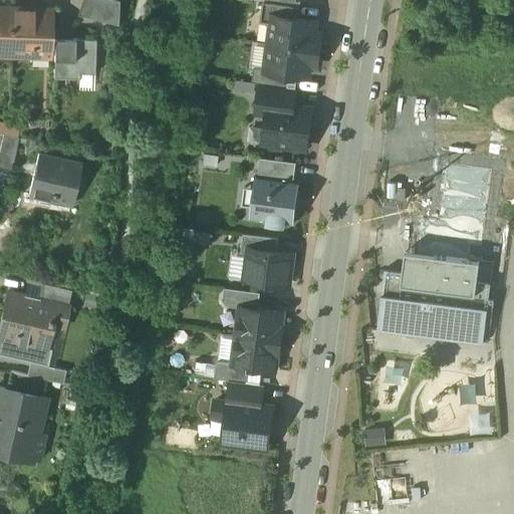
[(264,3),(263,3),(261,16),(272,18),(272,17),(297,20),(298,7),(264,3)]
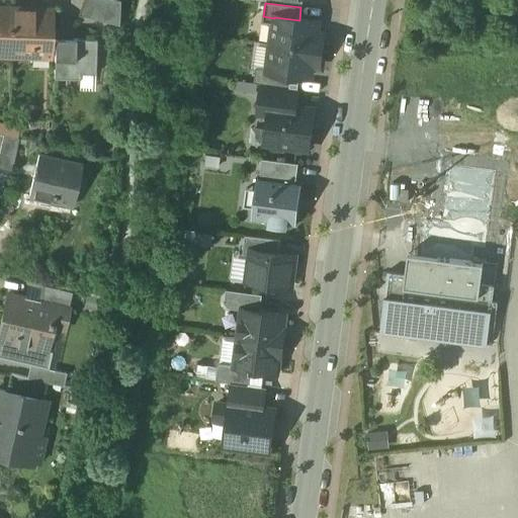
[(20,57),(23,10),(0,9),(0,55),(10,56),(10,57),(20,57)]
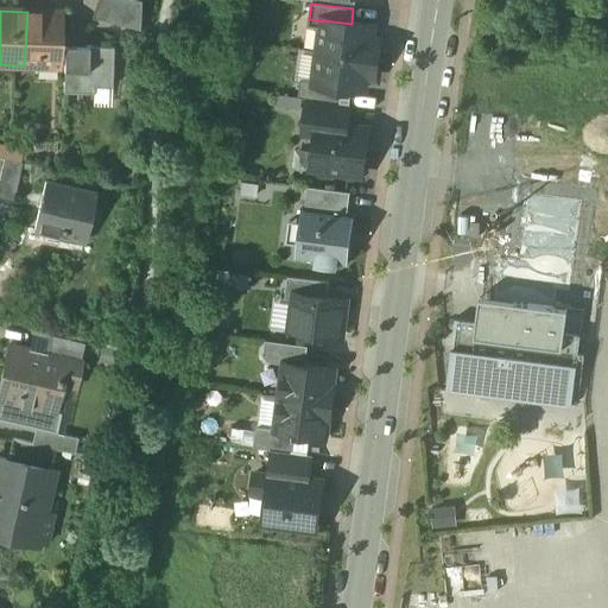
[(140,16),(124,11),(120,25),(140,31),(140,16)]
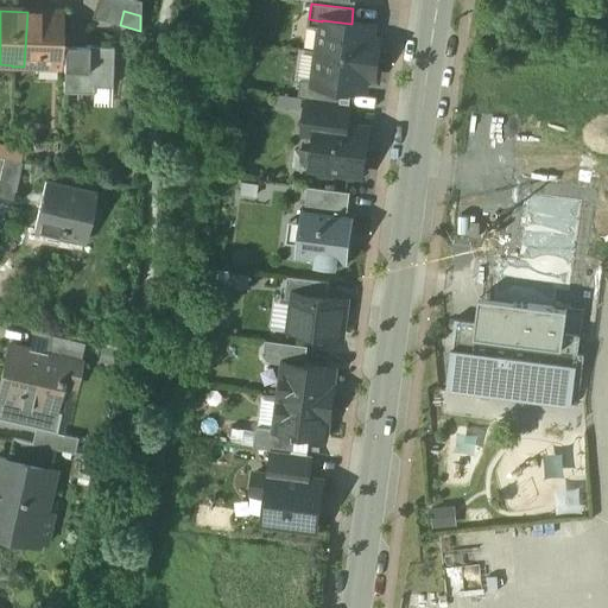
[(27,12),(24,67),(38,67),(37,61),(58,61),(59,56),(59,46),(61,13),(27,12)]
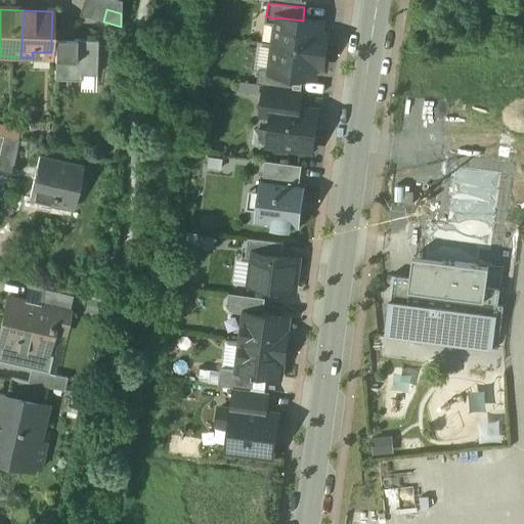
[(303,20),(277,17),(277,18),(274,45),(324,52),(326,36),(319,35),(321,23),(303,20)]
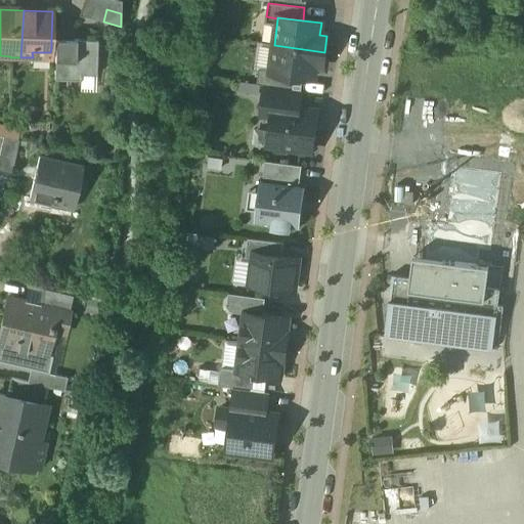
[(98,41),(51,40),(51,48),(55,48),(54,81),(81,82),(81,76),(96,77),(98,41)]
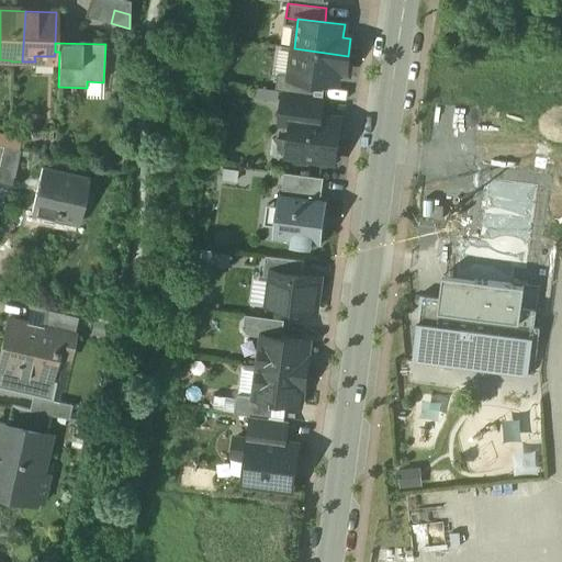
[(348,56),(294,48),(290,78),(290,79),(316,82),(337,86),(338,72),(346,74),(348,56)]
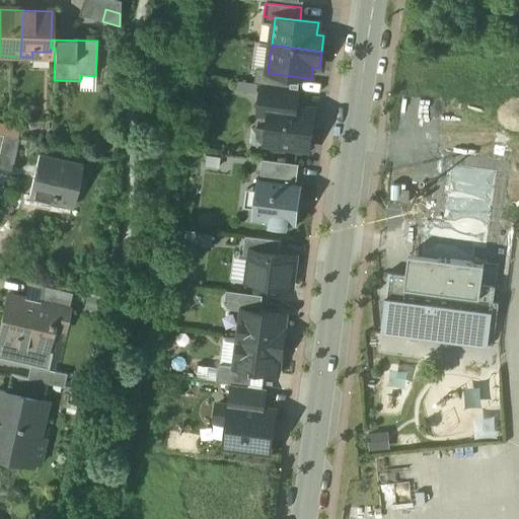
[(292,76),(268,73),(268,72),(256,70),(254,84),(263,85),(291,89),(292,76)]
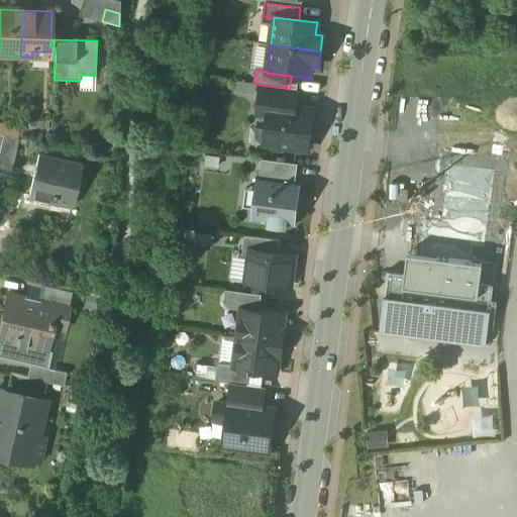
[(290,89),(262,85),(262,89),(261,89),(259,103),(295,108),(297,90),(290,89)]
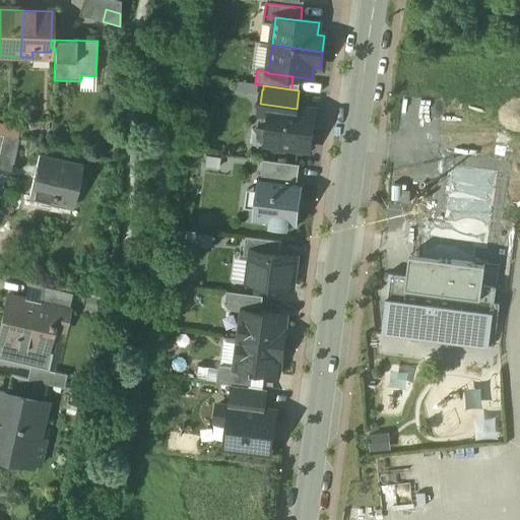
[(297,109),(260,104),(259,114),(269,115),(265,145),(269,146),(272,149),(284,151),(287,148),(310,151),(315,112),(297,109)]
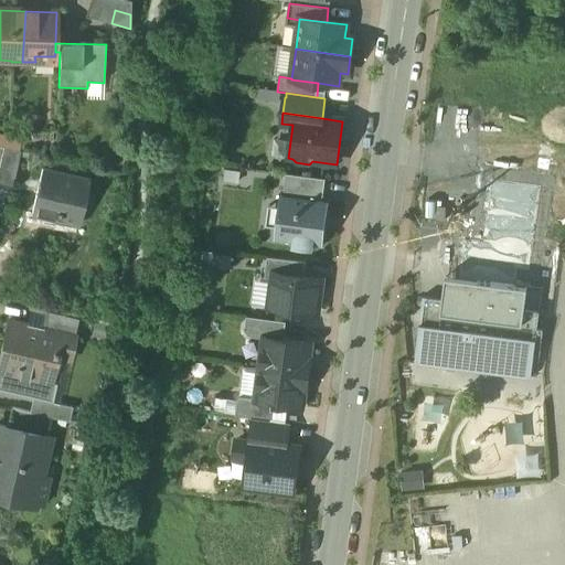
[(0,146),(20,151),(23,138),(0,132),(0,146)]
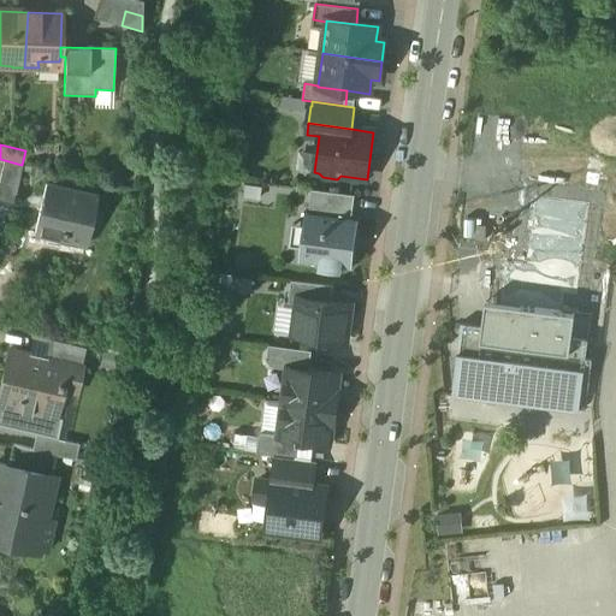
[(22,166),(4,163),(0,176),(0,200),(13,203),(22,166)]
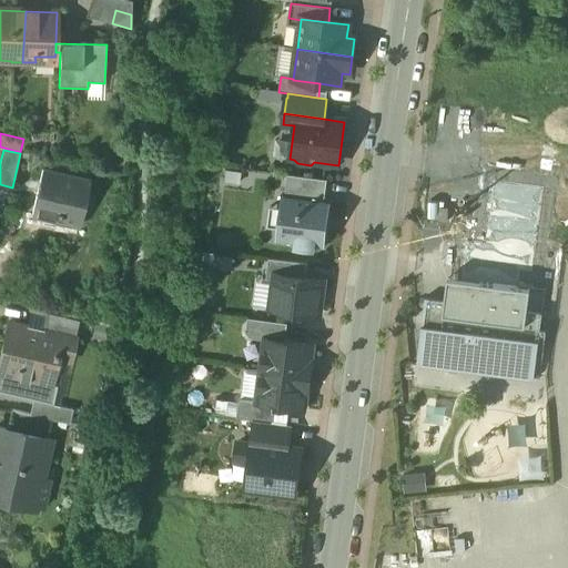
[(89,182),(42,172),(32,215),(59,222),(60,219),(80,223),(89,182)]
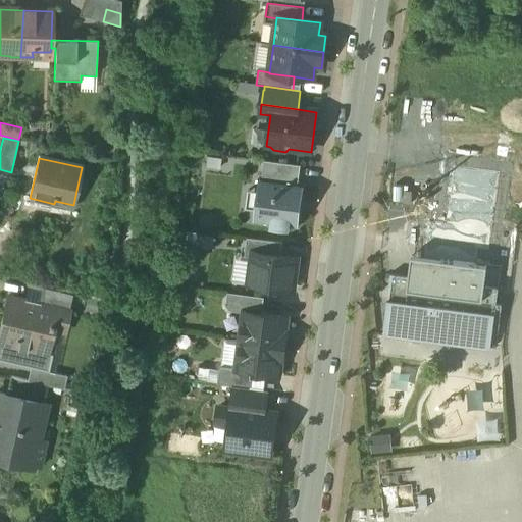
[(301,166),(264,161),(262,181),(298,186),(301,166)]
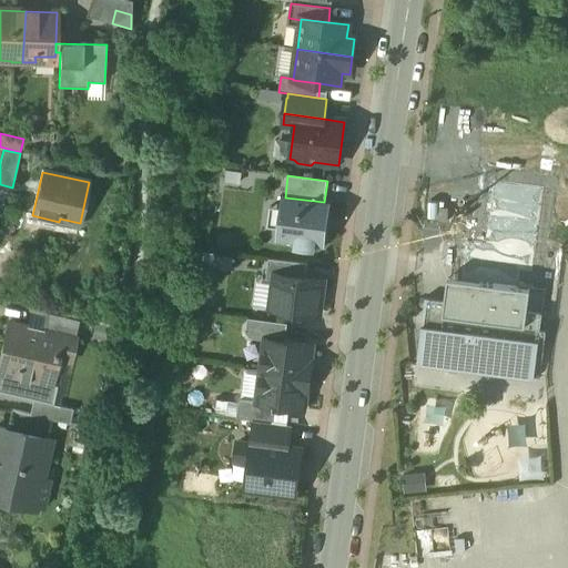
[(252,178),(241,176),(240,186),(251,188),(252,178)]
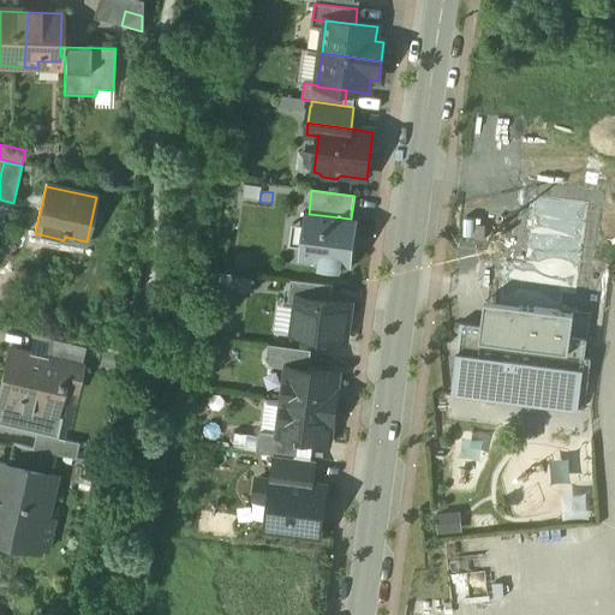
[(309,214),(306,214),(306,213),(305,213),(299,262),(300,262),(300,261),(318,263),(318,269),(341,273),(341,267),(351,268),(352,268),(358,220),(357,220),(351,219),(309,214)]
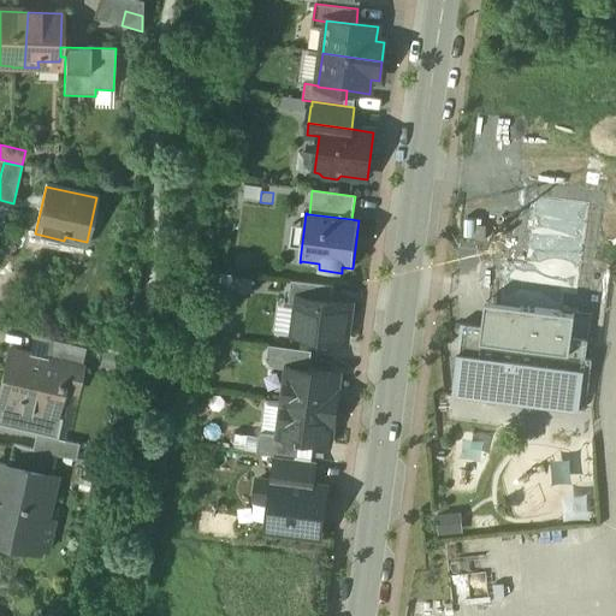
[(602,292),(603,265),(576,264),(575,291),(602,292)]
